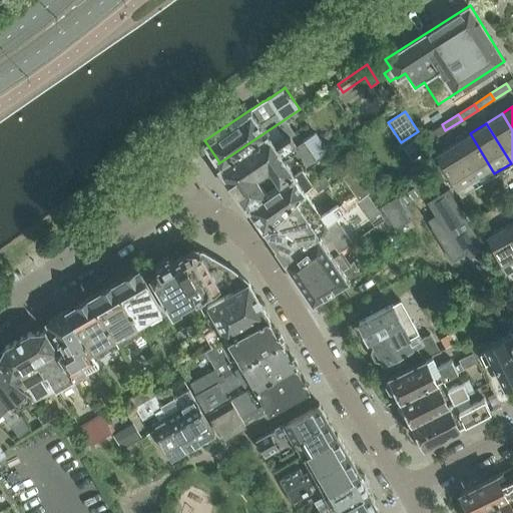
[(442,124),(425,135),(429,141),(445,130),(442,124)]
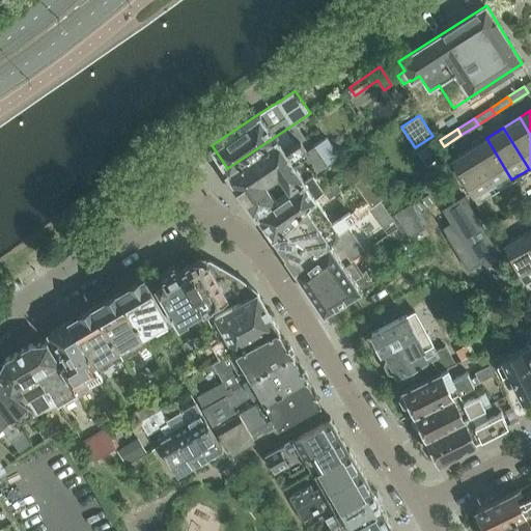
[(238,186),(238,187),(244,195),(255,212),(313,173),(312,173),(326,164),(314,145),(307,150),(300,140),(295,143),(285,130),(226,169),(238,186)]
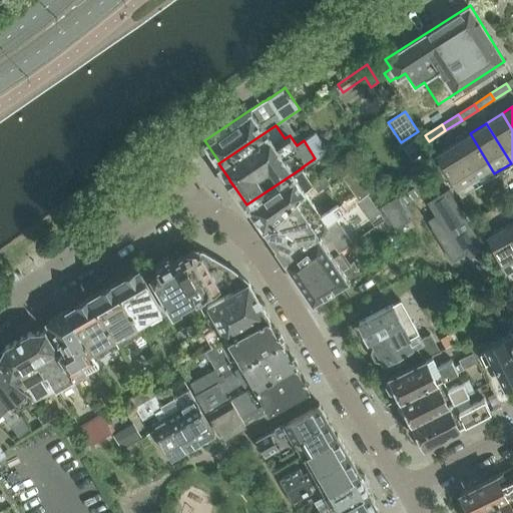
[(470,133),(453,143),(478,183),(494,173),(470,133)]
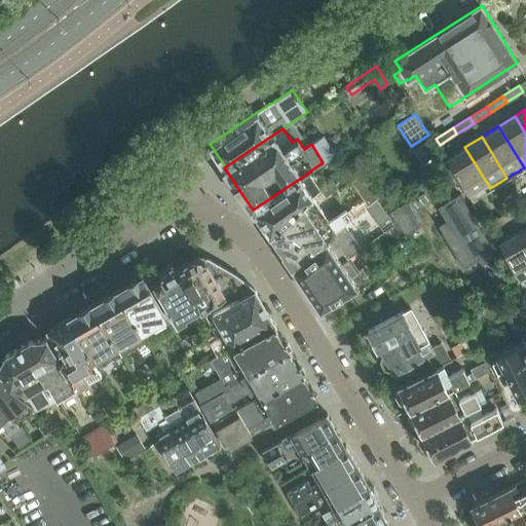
[(430,140),(414,149),(423,164),(439,154),(430,140)]
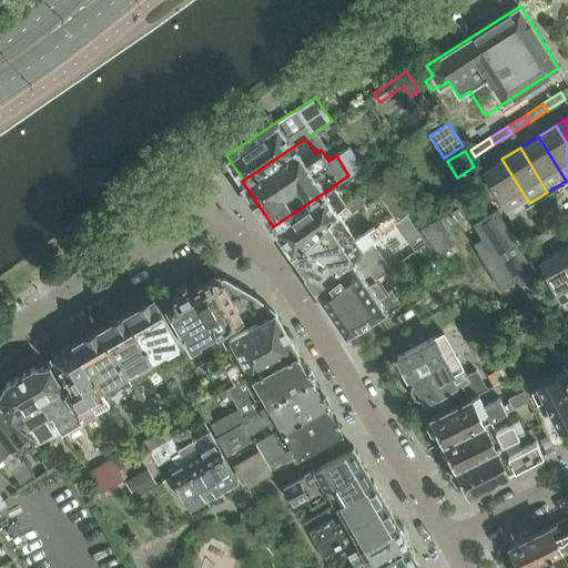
[(501,159),(483,171),(509,215),(529,203),(501,159)]
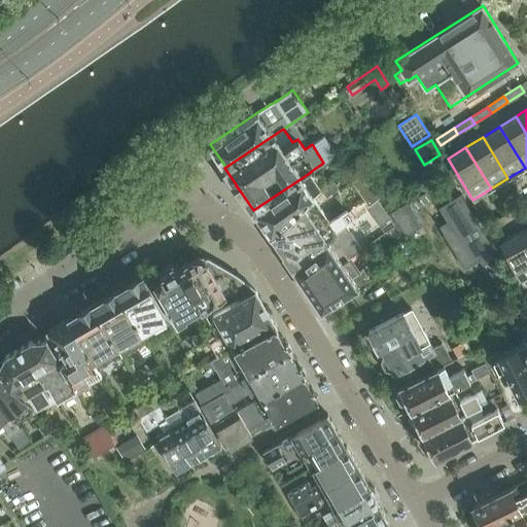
[(312,195),(321,186),(311,172),(253,210),(253,211),(254,210),(270,232),(312,195)]
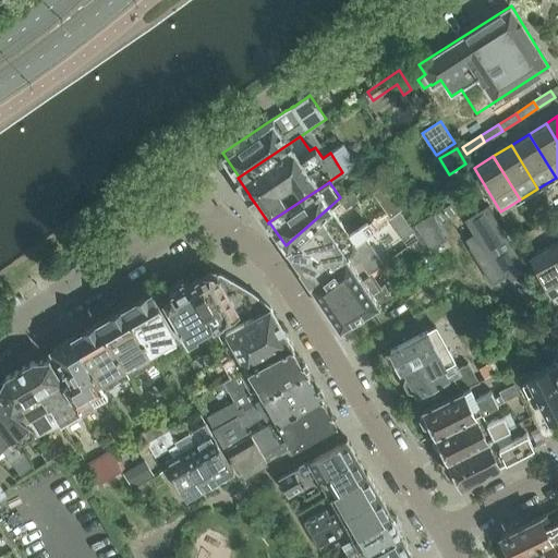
[(301,266),(300,267),(310,280),(353,246),(400,210),(384,183),(373,191),(386,211),(364,226),(353,233),(354,234),(351,237),(330,206),(286,245),(286,246),(287,245),(301,266)]
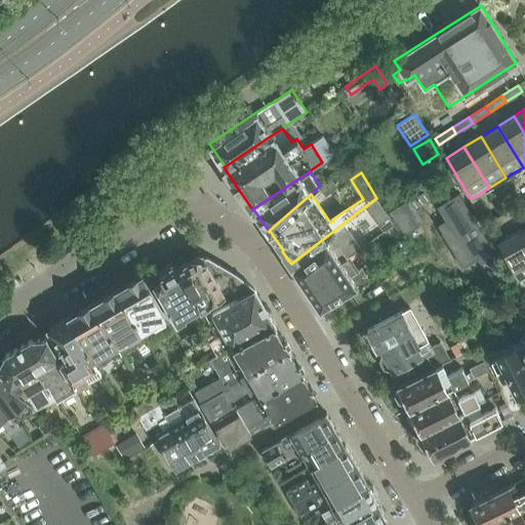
[(448,173),(432,185),(438,194),(454,183),(448,173)]
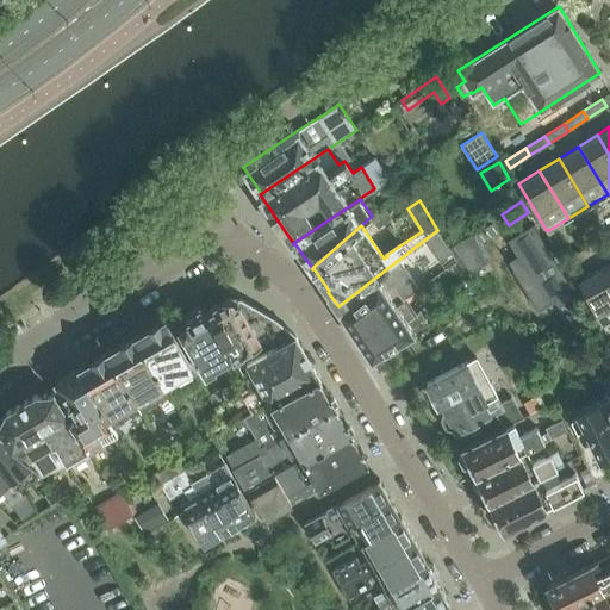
[(533,224),(506,240),(516,255),(508,261),(522,284),(537,310),(554,300),(558,306),(576,294),(572,288),(533,224)]
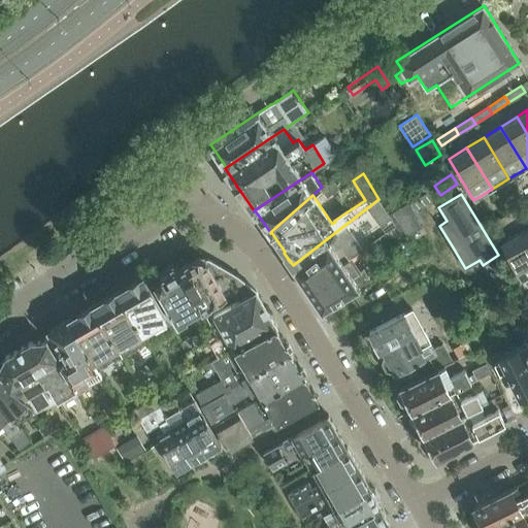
[(408,201),(392,212),(407,236),(422,226),(415,215),(417,212),(415,210),(408,201)]
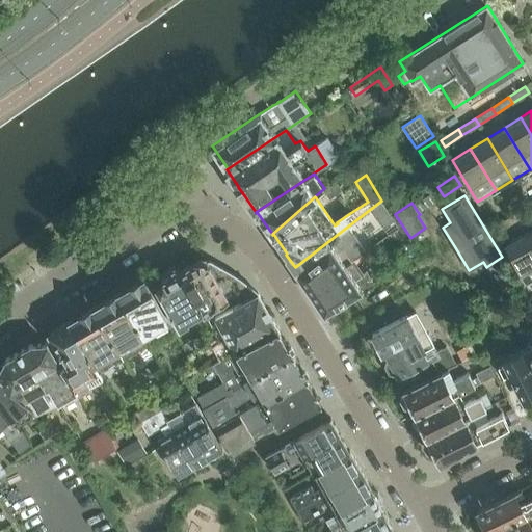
[(528,205),(511,215),(514,221),(531,211),(528,205)]
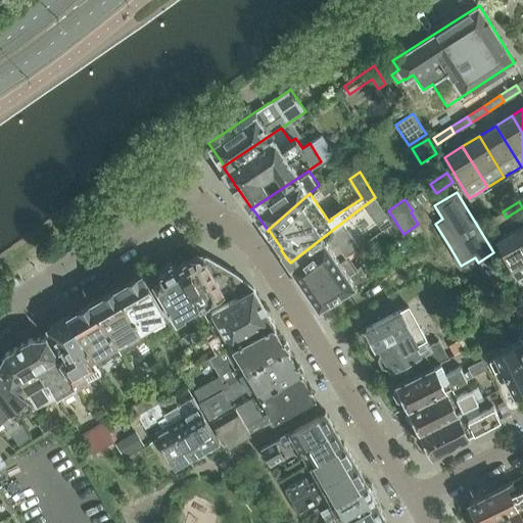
[(503,211),(485,223),(489,229),(506,218),(503,211)]
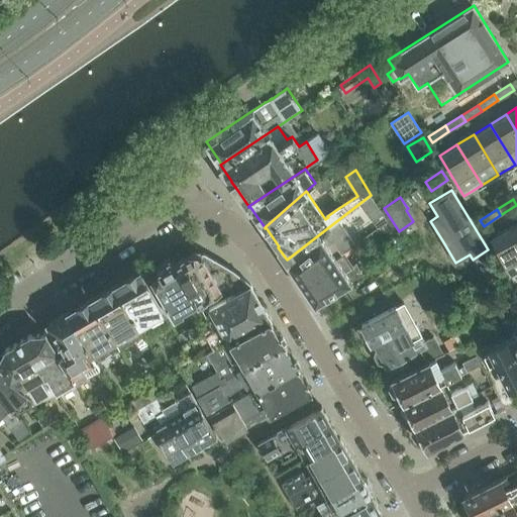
[(516,223),(508,228),(516,243),(516,223)]
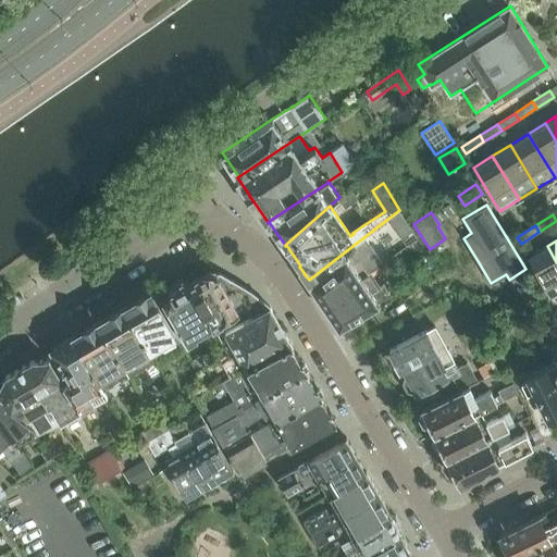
[(353,246),(309,280),(323,301),(370,271),(353,246)]
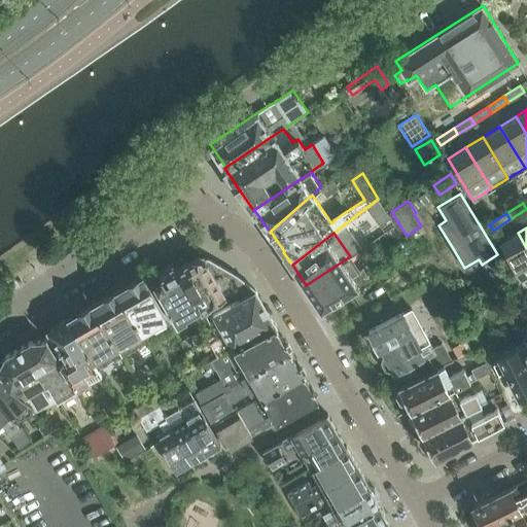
[(526,248),(518,233),(499,243),(523,285),(526,282),(526,248)]
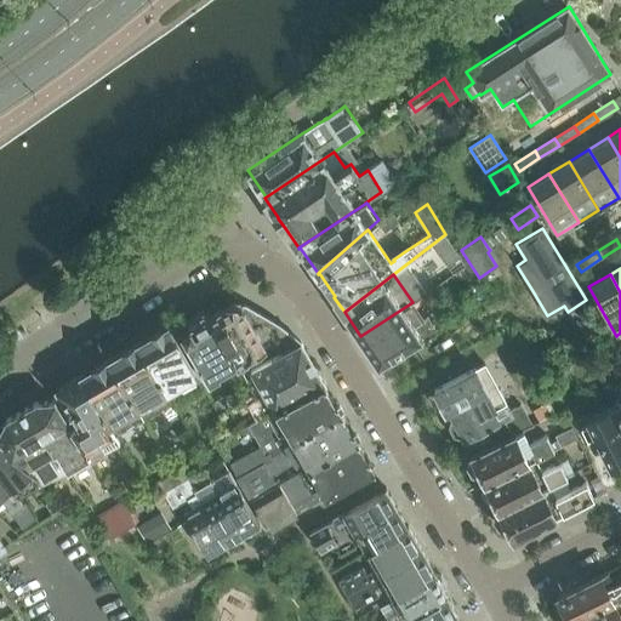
[(218,311),(210,315),(238,365),(246,359),(251,368),(251,369),(251,370),(301,341),(300,341),(280,325),(273,320),(245,305),(244,305),(241,305),(232,302),(218,309),(218,311)]
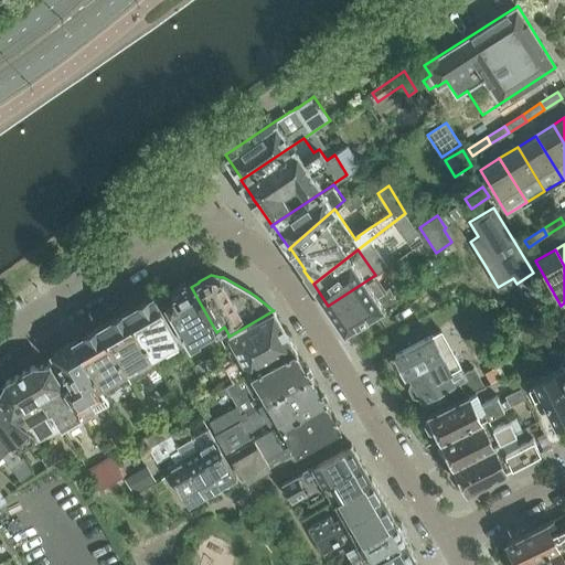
[(375,275),(328,306),(344,329),(369,315),(392,300),(375,275)]
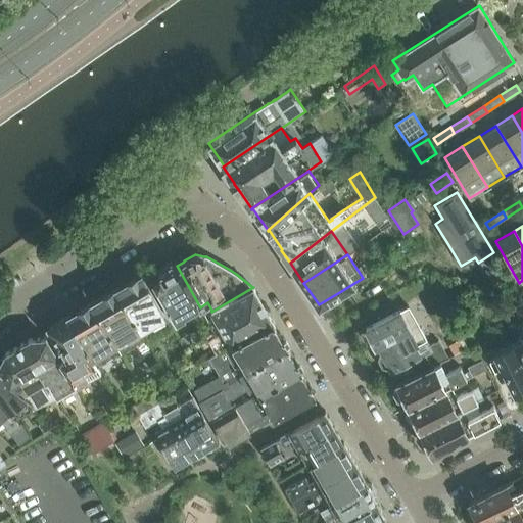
[(160,276),(152,280),(177,321),(200,307),(177,266),(175,263),(171,262),(159,268),(158,272),(160,276)]
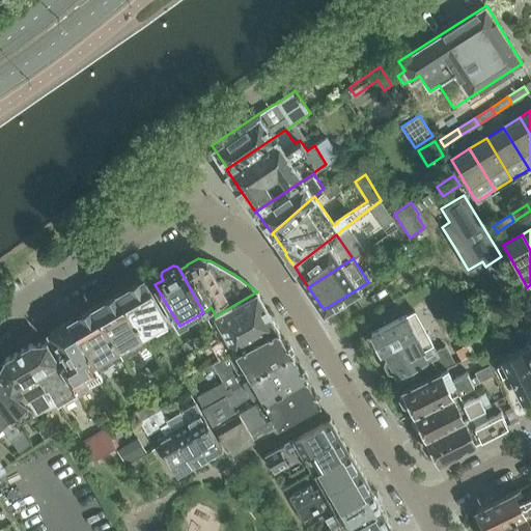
[(154,345),(150,341),(173,328),(144,278),(118,292),(147,342),(148,342),(158,360),(162,358),(155,345),(154,345)]
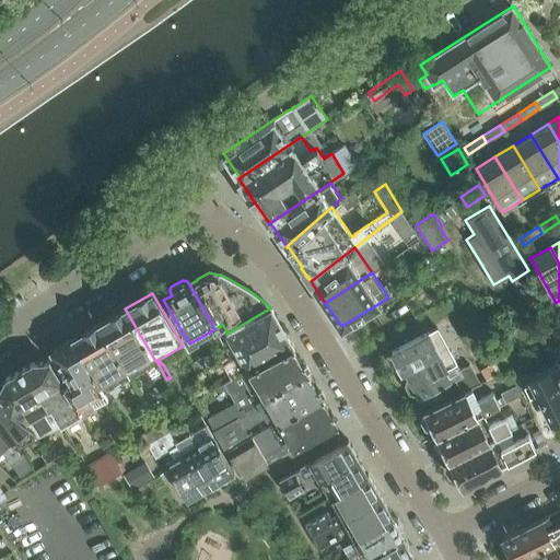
[(523,303),(515,307),(521,317),(529,313),(523,303)]
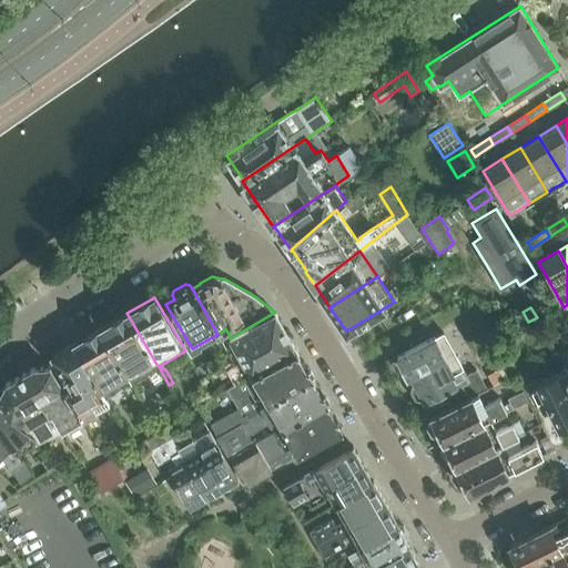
[(275,312),(230,338),(242,359),(235,363),(244,379),(251,375),(252,376),(296,351),(296,350),(295,348),(275,314),(276,314),(275,312)]
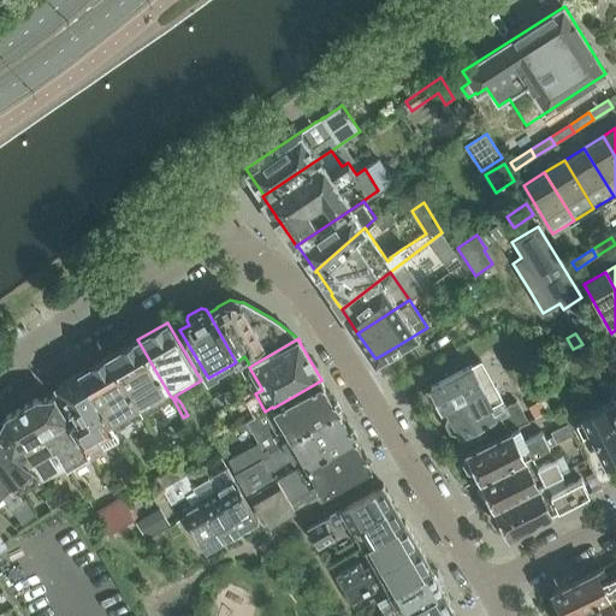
[(149,418),(146,412),(171,397),(137,339),(110,356),(142,414),(143,414),(154,433),(158,432),(150,418),(149,418)]
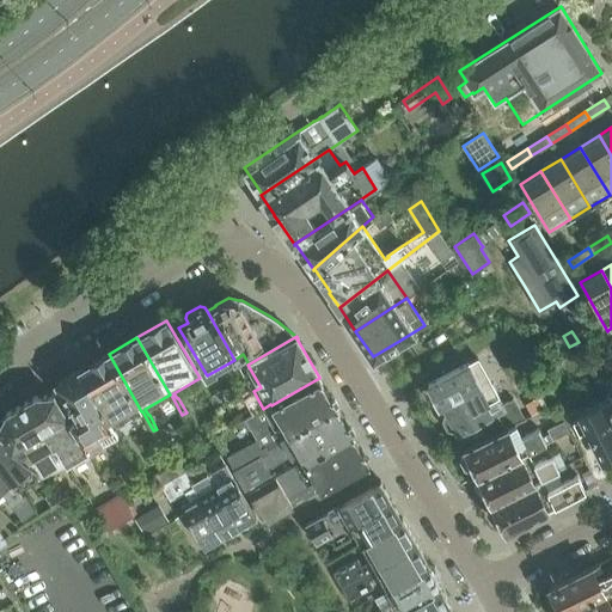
[(109,354),(80,371),(114,428),(118,435),(118,434),(126,447),(129,445),(121,430),(120,432),(116,426),(141,411),(109,354)]
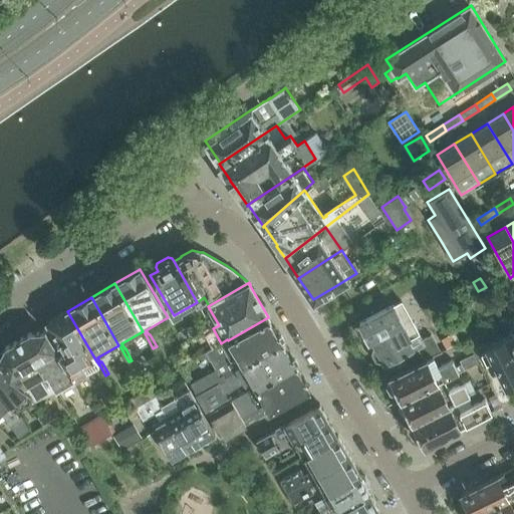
[(372,345),(370,353),(374,360),(382,363),(383,364),(418,347),(424,360),(433,356),(411,318),(403,322),(394,305),(359,322),(368,341),(370,340),(373,345),(372,345)]
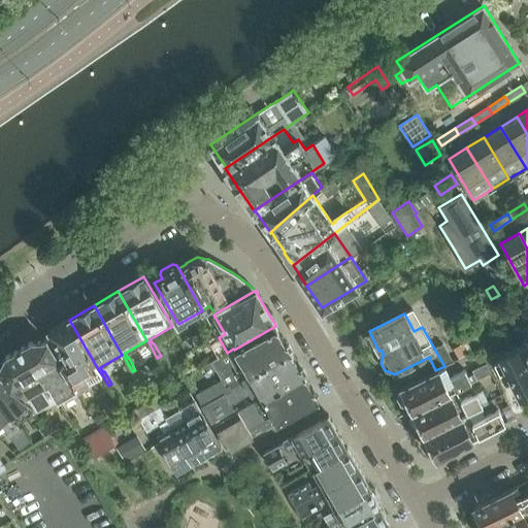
[(79,388),(102,375),(98,369),(69,320),(48,331),(53,338),(47,341),(67,374),(68,373),(89,405),(91,404),(84,392),(83,393),(79,388)]
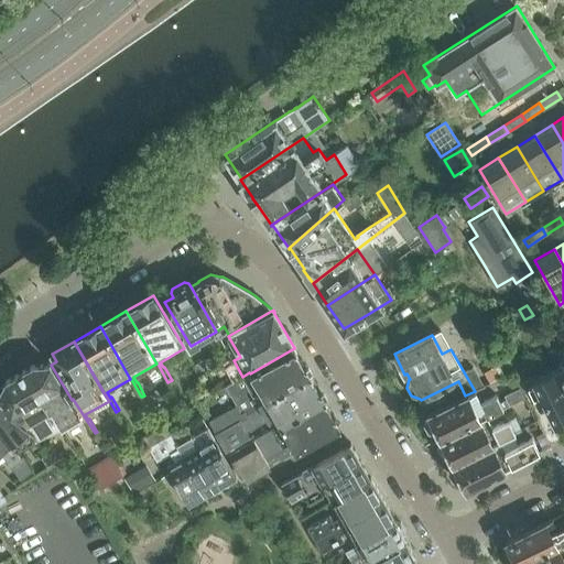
[(297,355),(294,348),(250,373),(249,372),(242,377),(252,394),(260,390),(264,399),(310,373),(308,371),(305,367),(304,364),(303,365),(300,359),(297,355)]
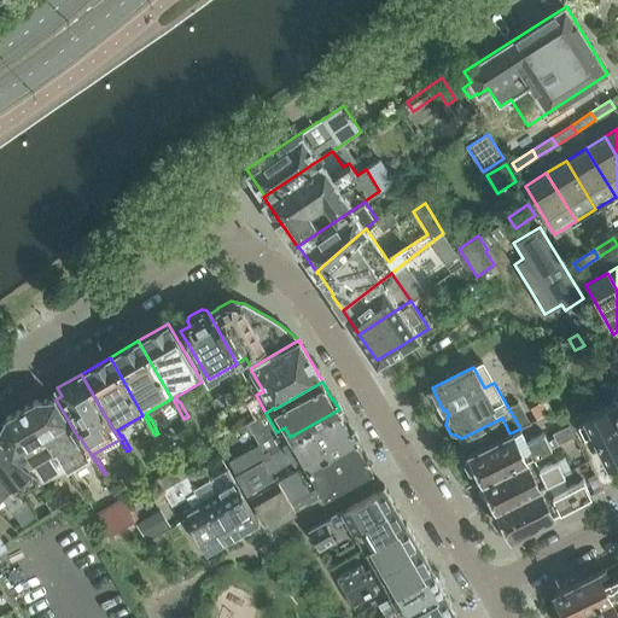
[(222,395),(211,400),(219,412),(228,406),(222,395)]
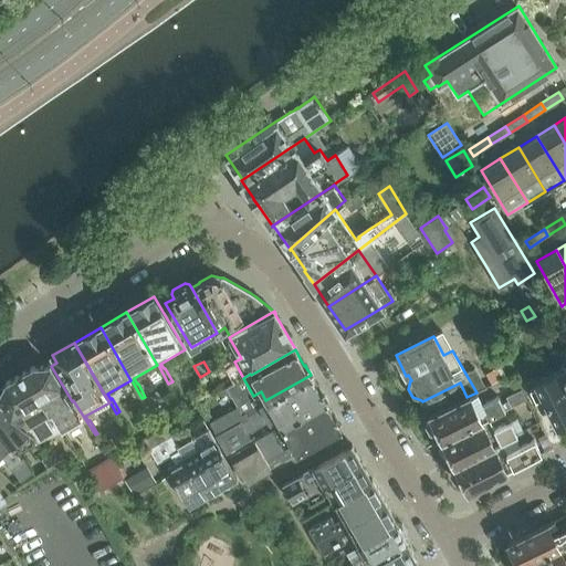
[(33,366),(22,373),(28,381),(32,379),(51,413),(72,401),(51,366),(50,365),(33,366)]
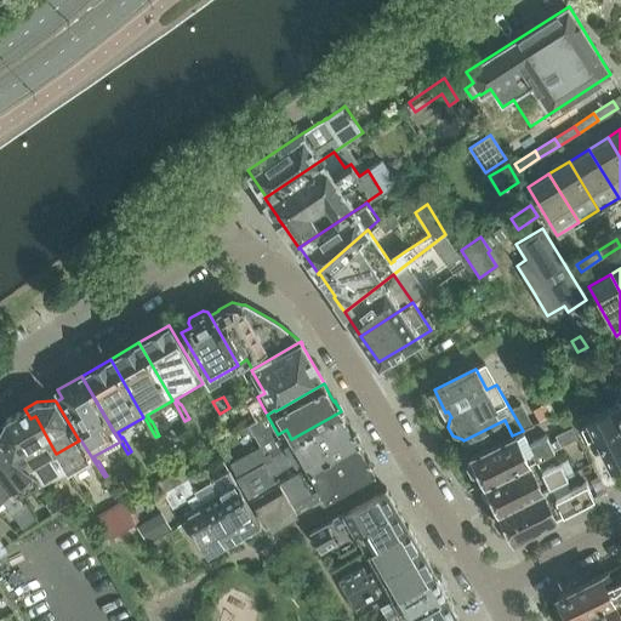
[(533,409),(540,421),(553,412),(547,402),(540,405),(533,409)]
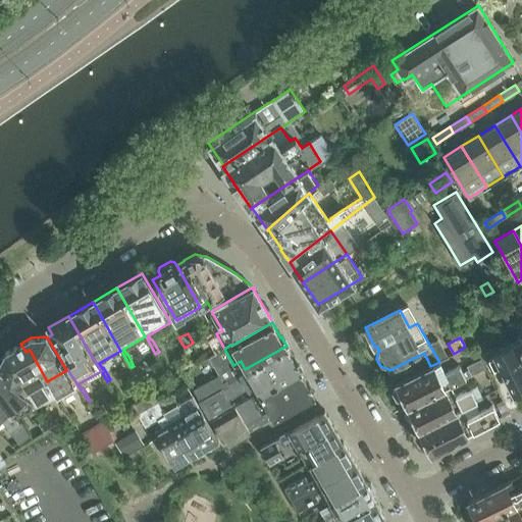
[(494,357),(488,360),(493,370),(500,367),(513,393),(515,392),(516,393),(520,394),(521,392),(521,355),(515,342),(492,353),(494,357)]
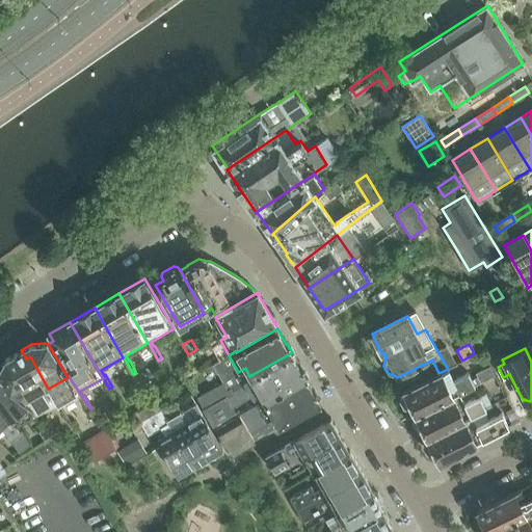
[(5,358),(0,368),(0,373),(10,391),(25,402),(48,389),(30,356),(26,358),(21,350),(5,358)]
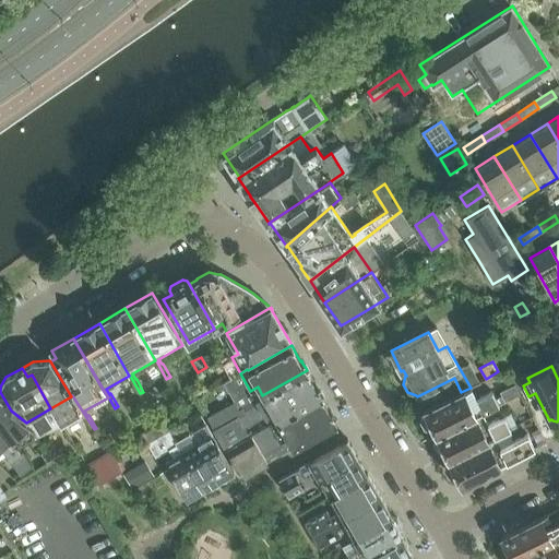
[(320,393),(308,371),(307,370),(262,395),(254,400),(264,416),(272,412),(275,419),(275,420),(276,419),(277,420),(322,395),(322,394),(321,393),(320,393)]
